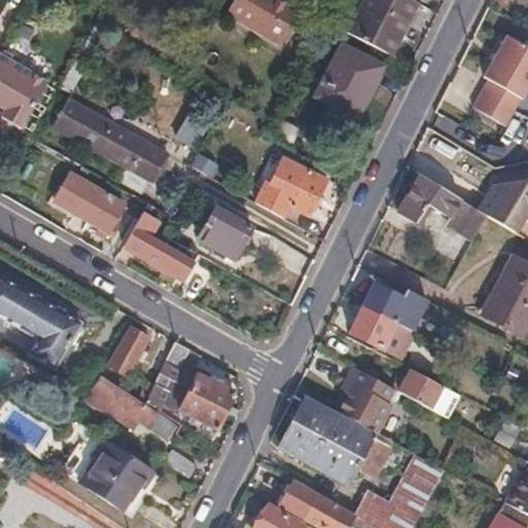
[(301,6),(290,0),(233,0),(225,13),(279,45),(301,6)]
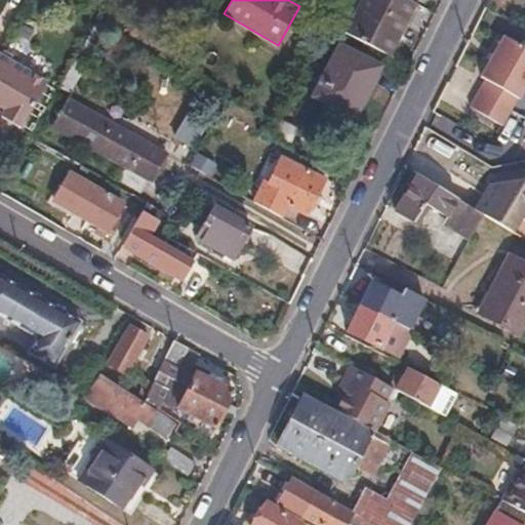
[(414,3),(409,0),(362,0),(345,33),(388,55),(414,3)]
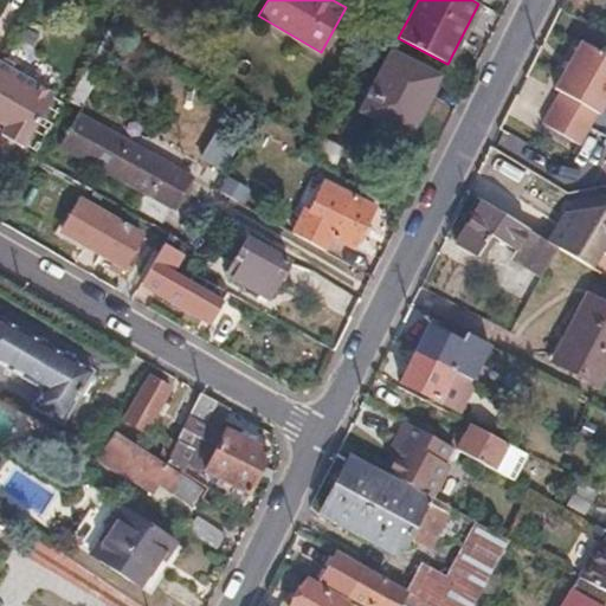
[(83,105),(123,36),(110,30),(70,98),(83,105)]
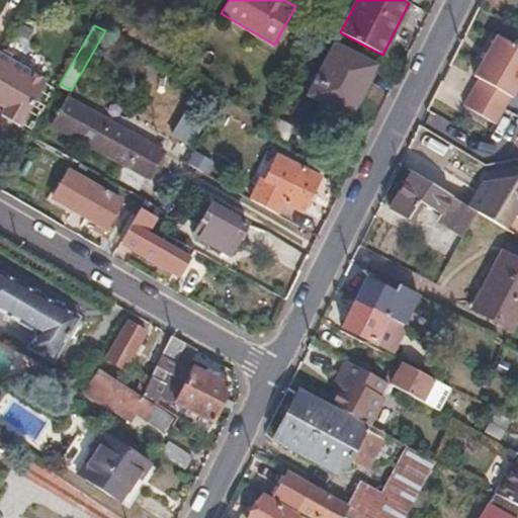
[(504,86),(512,91),(517,79),(517,48),(496,36),(472,78),(480,81),(464,109),(497,123),(502,107),(495,103),(504,86)]
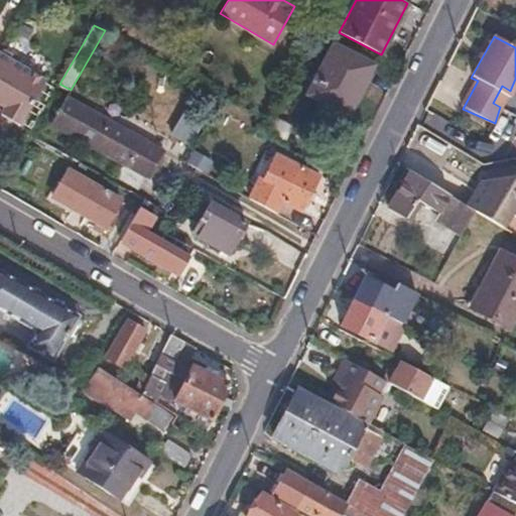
[(335,45),(308,93),(348,113),(372,65),(335,45)]
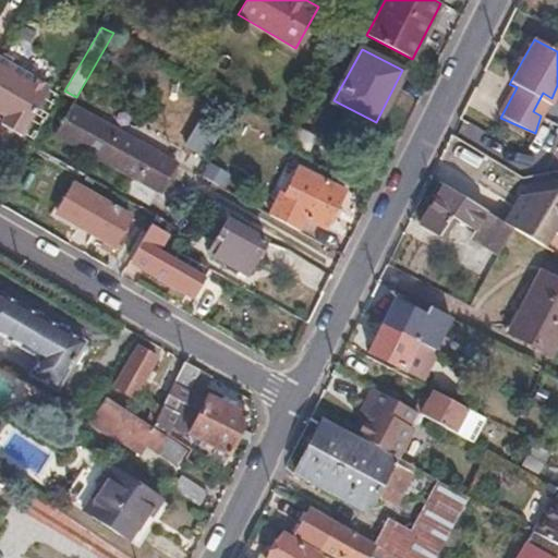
[(0,52),(0,109),(7,113),(3,118),(2,121),(22,133),(51,85),(14,63),(13,57),(4,52),(0,52)]
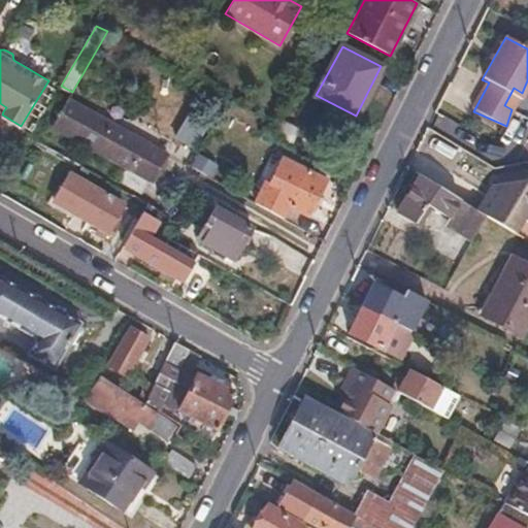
[(512,109),(515,111),(525,94),(522,93),(514,88),(504,105),(512,109)]
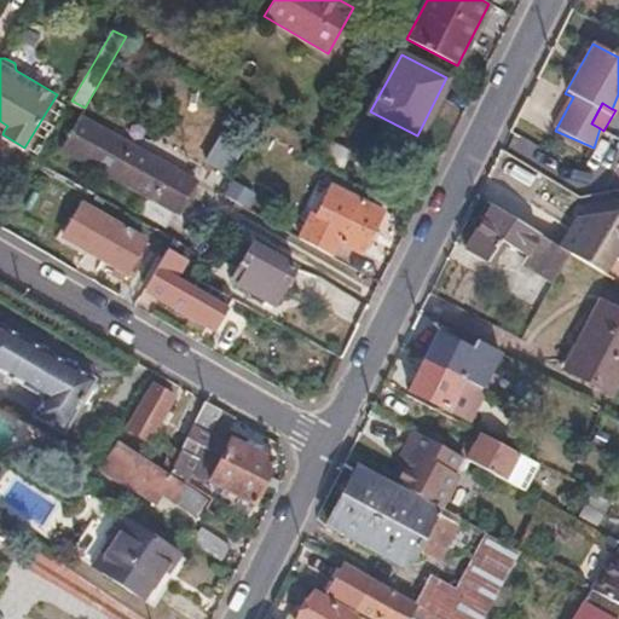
[(615,110),(603,131),(618,138),(618,106),(617,106),(615,110)]
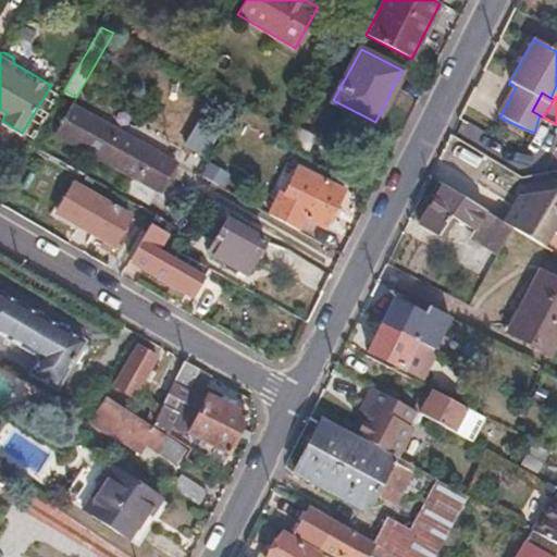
[(133,177),(158,192),(175,162),(71,104),(54,133),(133,177)]
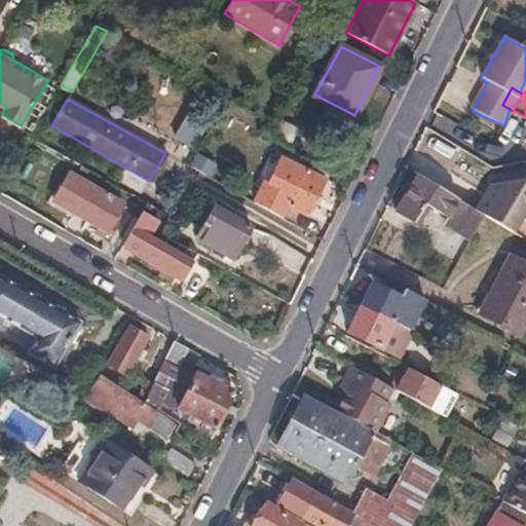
[(213,111),(192,100),(172,134),(192,146),(213,111)]
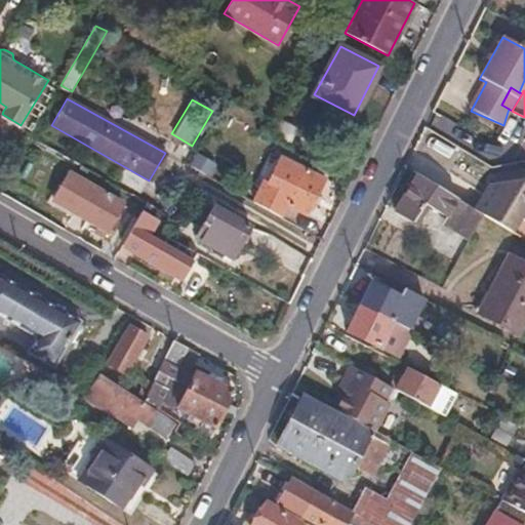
[(271,135),(288,145),(297,128),(280,119),(271,135)]
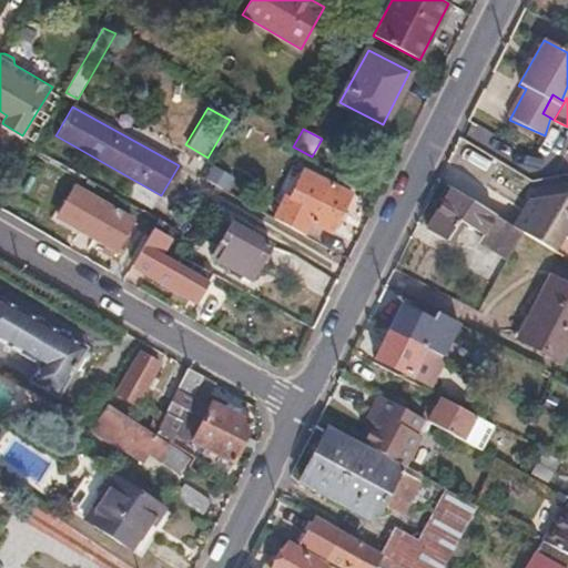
[(234,176),(213,165),(205,179),(229,192),(232,185),(230,184),(234,176)]
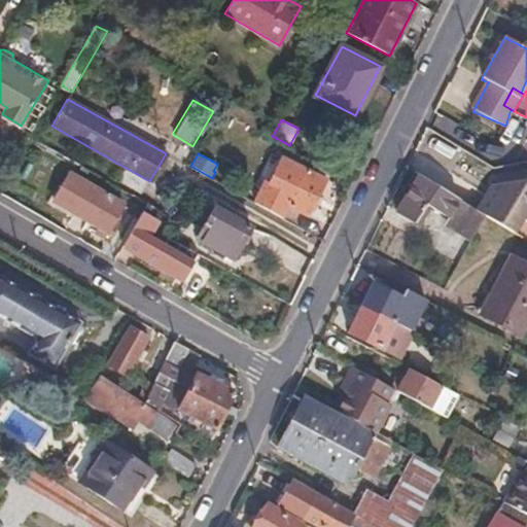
[(410,157),(406,167),(417,173),(421,164),(410,157)]
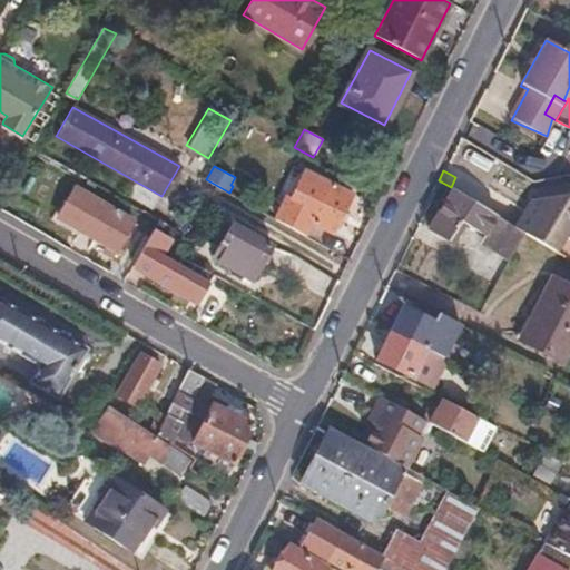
[(307,172),(293,198),(288,195),(275,218),(302,233),(308,220),(332,234),(352,197),(307,172)]
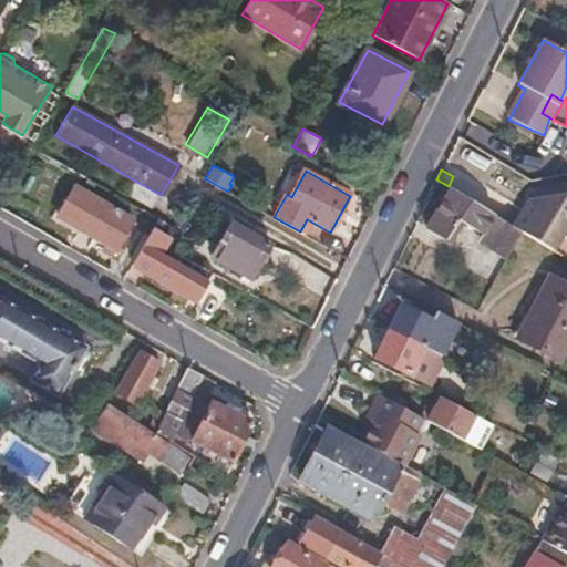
[(153,209),(161,195),(135,181),(127,194),(153,209)]
